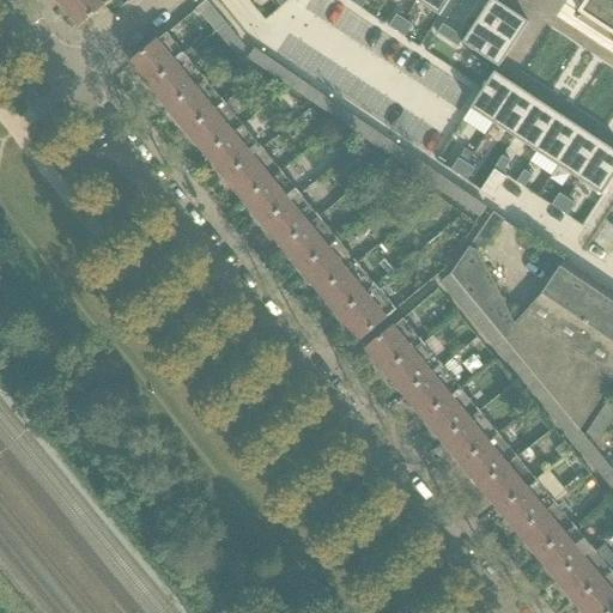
[(64,0),(59,4),(70,16),(74,23),(78,28),(104,6),(111,0),(64,0)]
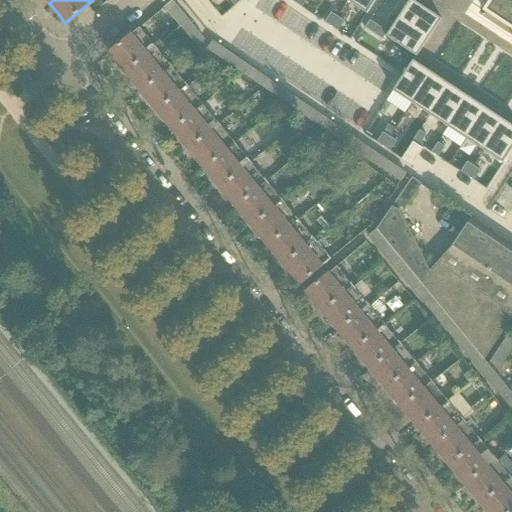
[(348,0),(348,2),(366,14),(375,0),(348,0)]
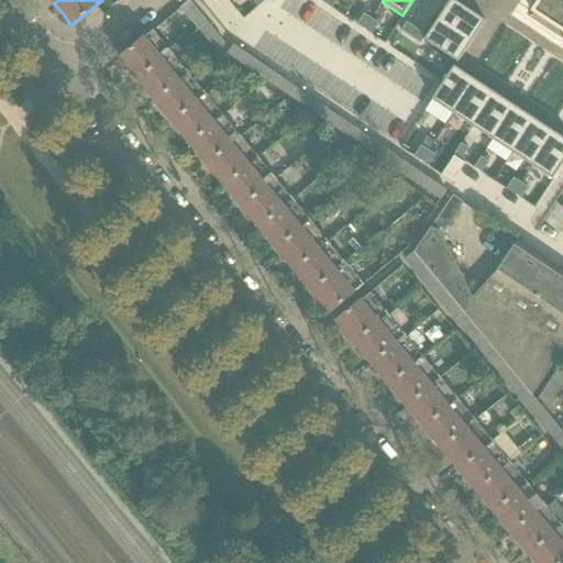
[(452,0),(450,0),(438,20),(472,42),(478,32),(485,21),(452,0)]
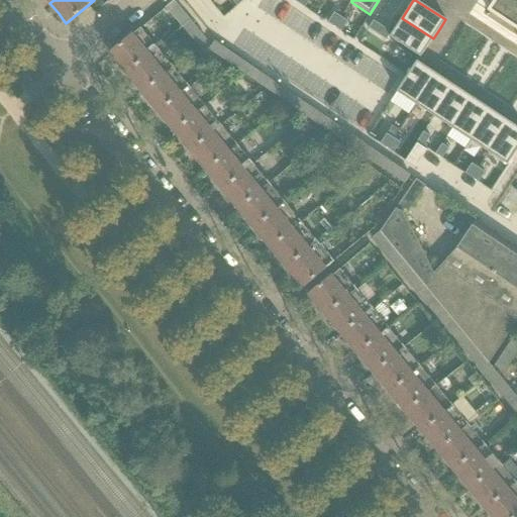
[(516,0),(494,0),(487,11),(516,30),(516,0)]
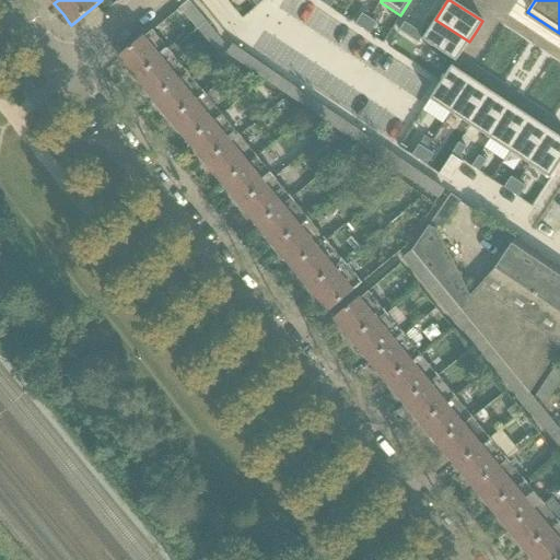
[(188,1),(179,8),(188,19),(198,30),(206,23),(197,12),(188,1)]
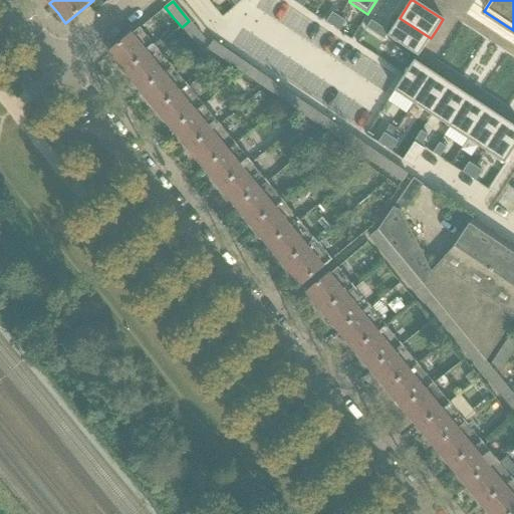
[(332,13),(325,23),(332,27),(338,17),(332,13)]
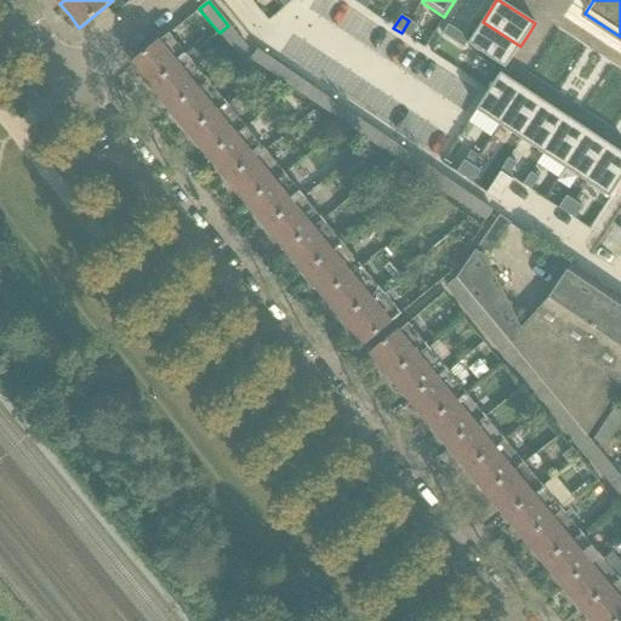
[(409,21),(402,33),(410,38),(417,27),(409,21)]
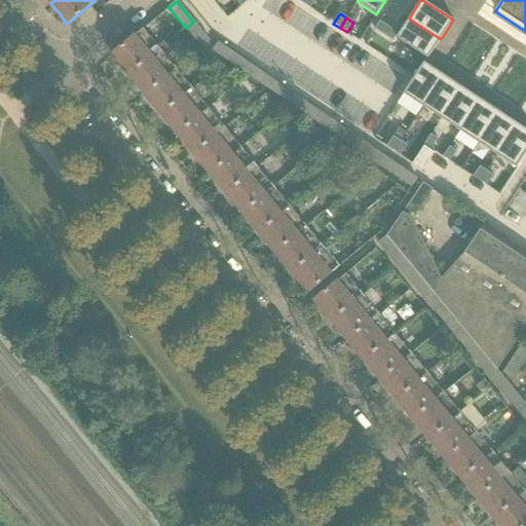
[(409,19),(396,38),(427,59),(441,39),(409,19)]
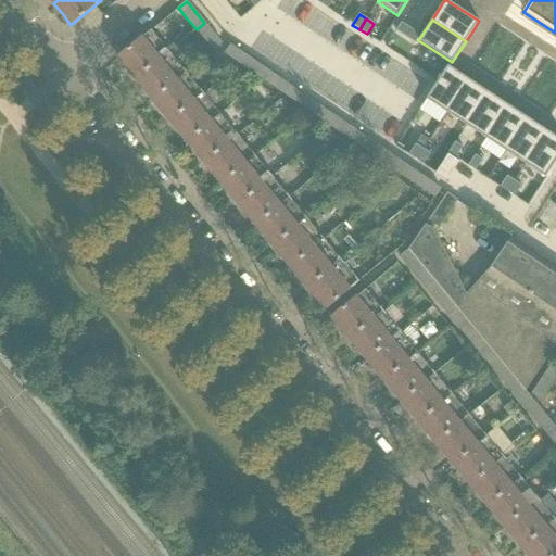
[(204,23),(197,29),(213,51),(223,43),(205,23),(204,23)]
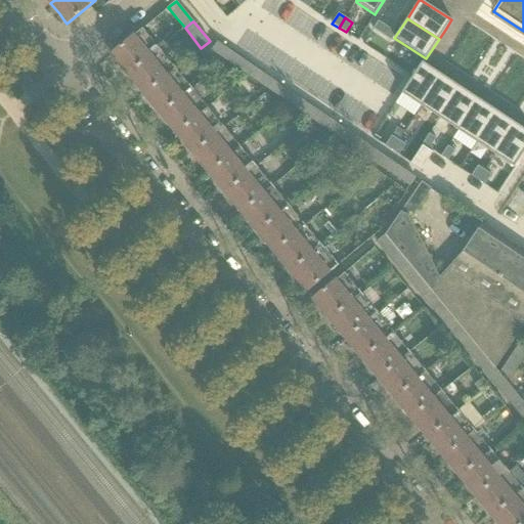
[(379,22),(374,29),(382,35),(387,27),(379,22)]
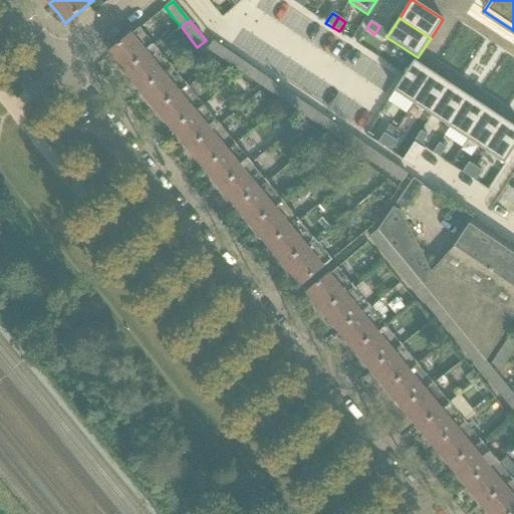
[(379,26),(374,34),(383,39),(389,32),(379,26)]
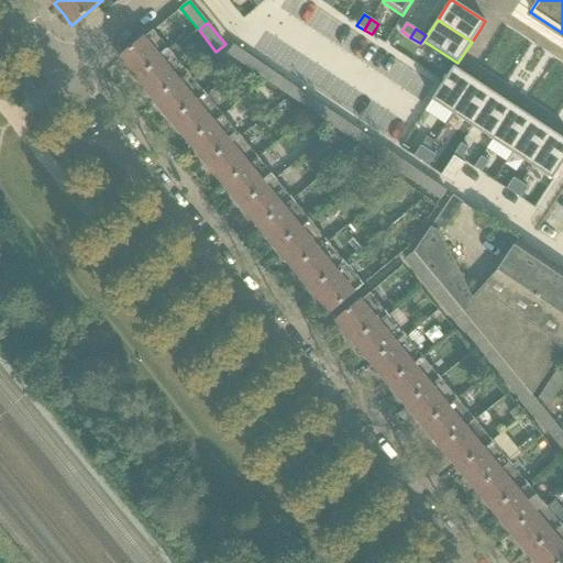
[(153,31),(119,58),(136,80),(170,52),(153,31)]
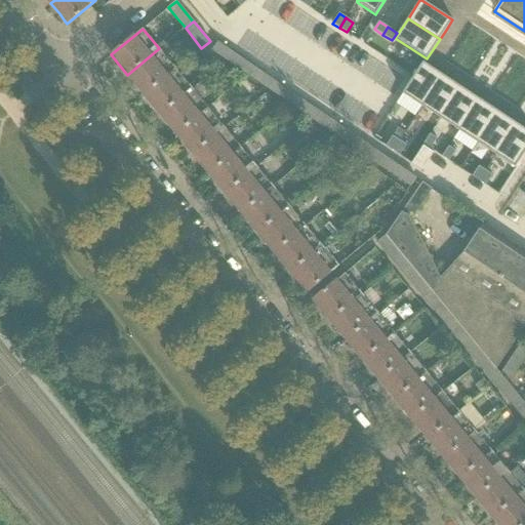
[(215,44),(212,49),(221,56),(227,49),(218,43),(216,42),(215,44)]
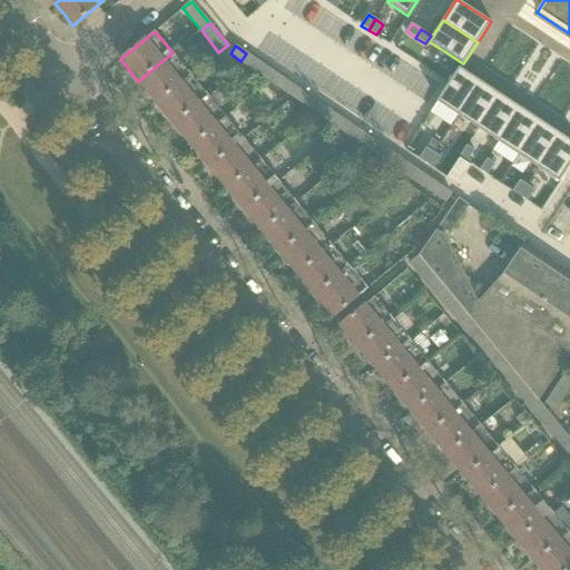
[(173,52),(138,81),(156,102),(190,74),(173,52)]
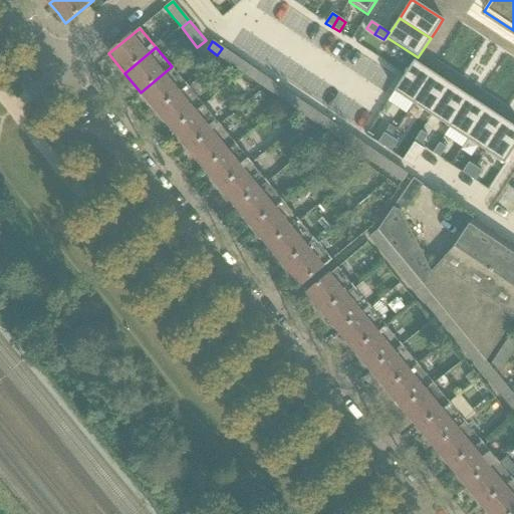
[(222,48),(217,55),(227,62),(232,55),(222,48)]
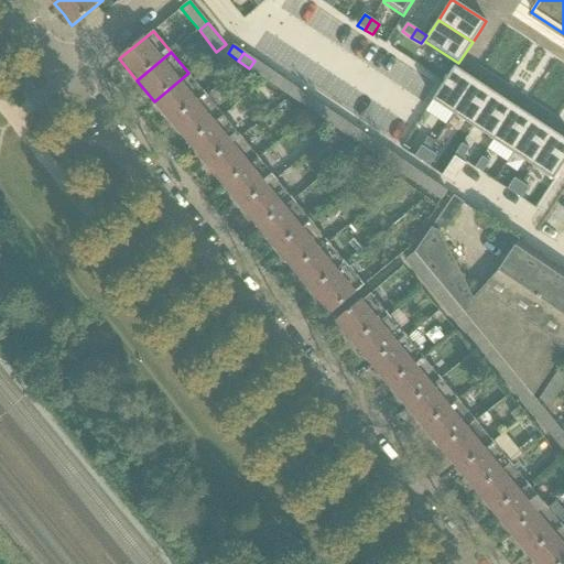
[(255,61),(249,68),(260,76),(266,68),(255,61)]
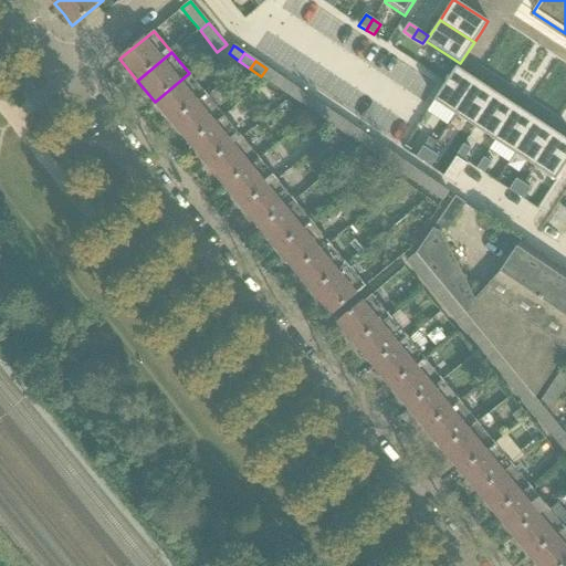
[(456,67),(433,101),(454,114),(477,81),(457,67),(456,67)]
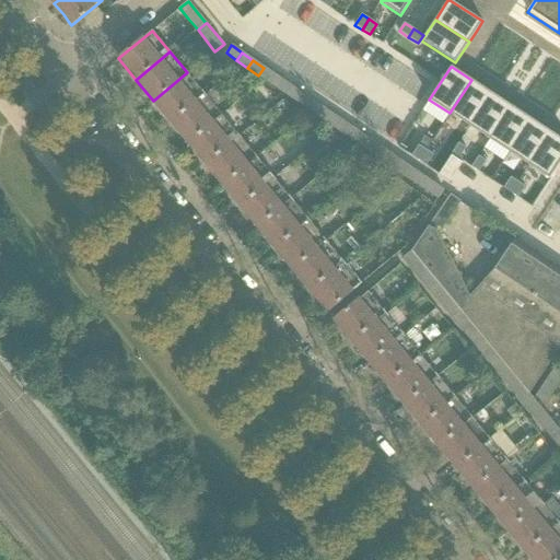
[(264,68),(258,76),(270,83),(276,76),(264,68)]
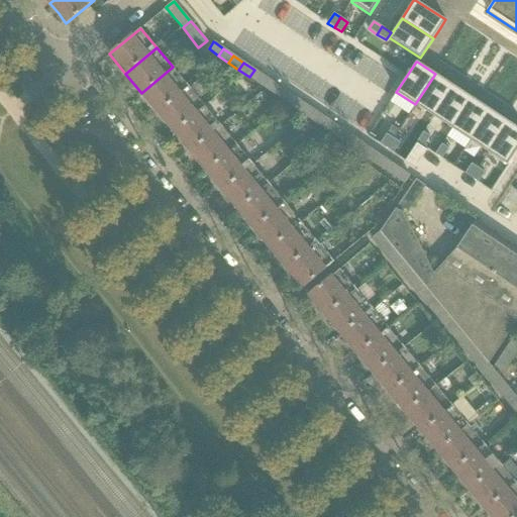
[(173,67),(141,93),(158,112),(189,87),(173,67)]
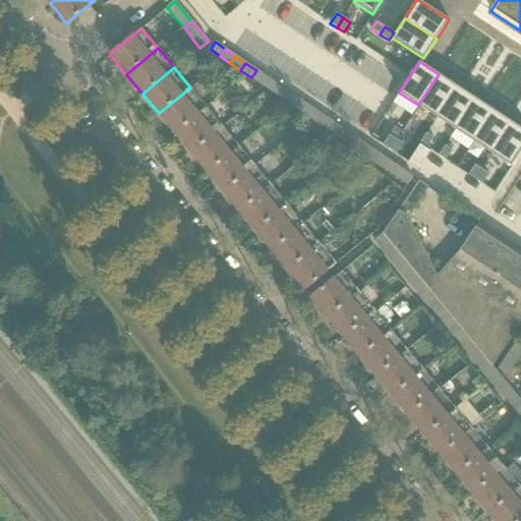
[(256,70),(251,77),(262,84),(267,77),(256,70)]
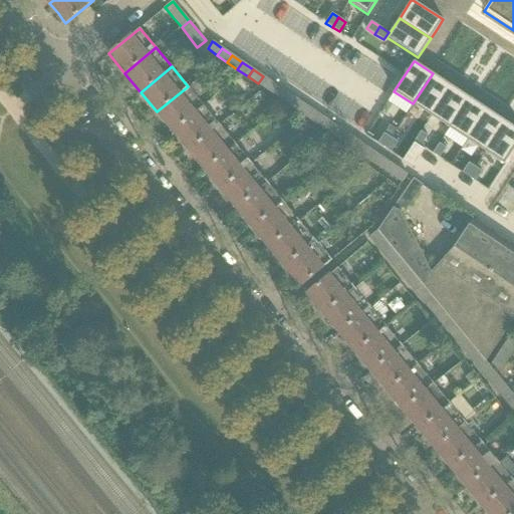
[(433,73),(413,103),(431,115),(451,85),(433,73)]
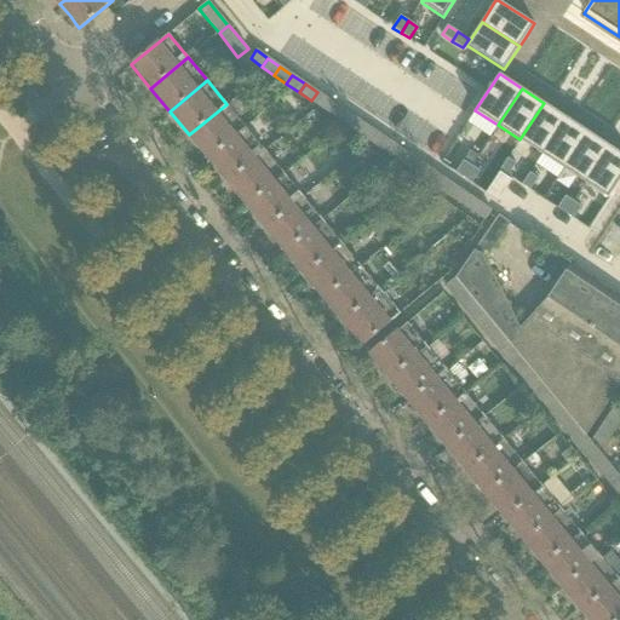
[(317,92),(311,101),(323,109),(329,101),(317,92)]
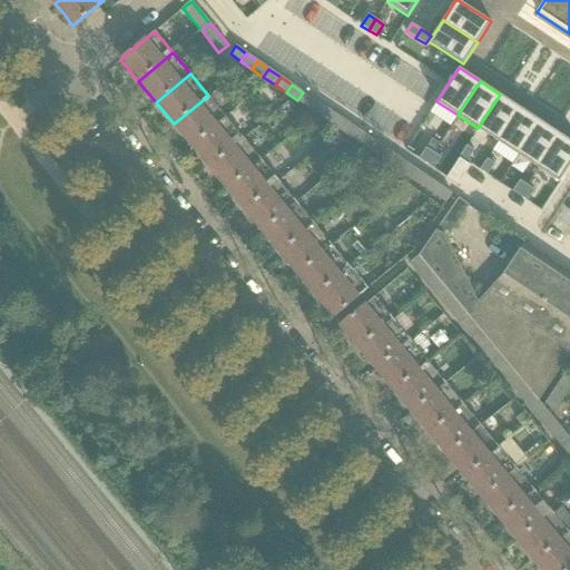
[(303,92),(297,100),(308,108),(315,100),(303,92)]
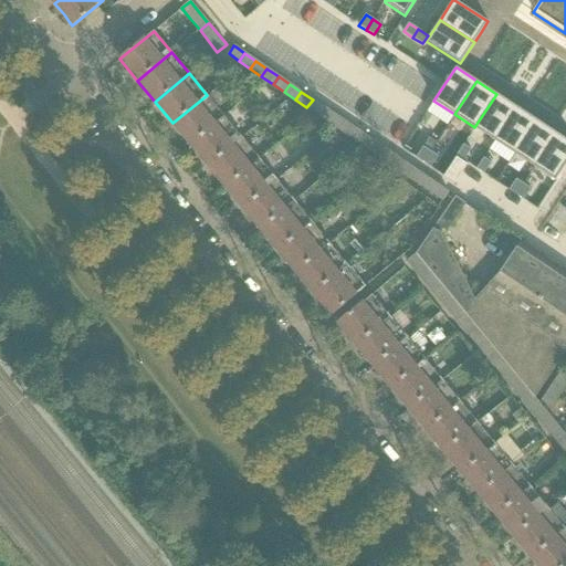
[(496,94),(474,127),(494,140),(516,107),(496,94)]
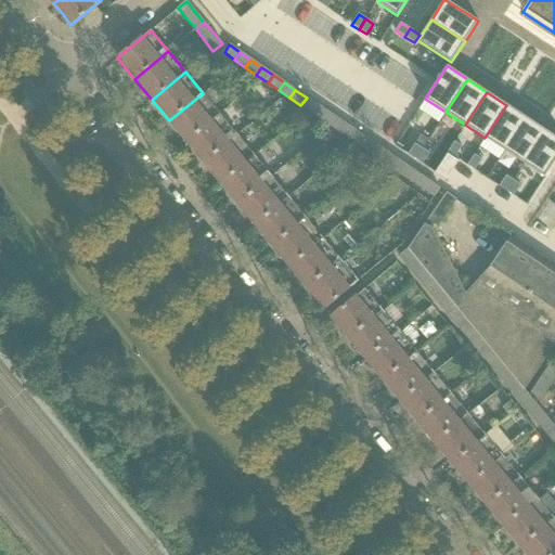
[(203,93),(169,120),(186,141),(220,114),(203,93)]
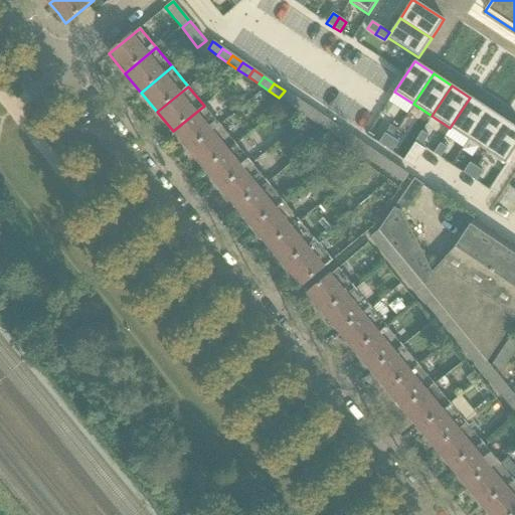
[(285,91),(279,98),(289,105),(295,98),(285,91)]
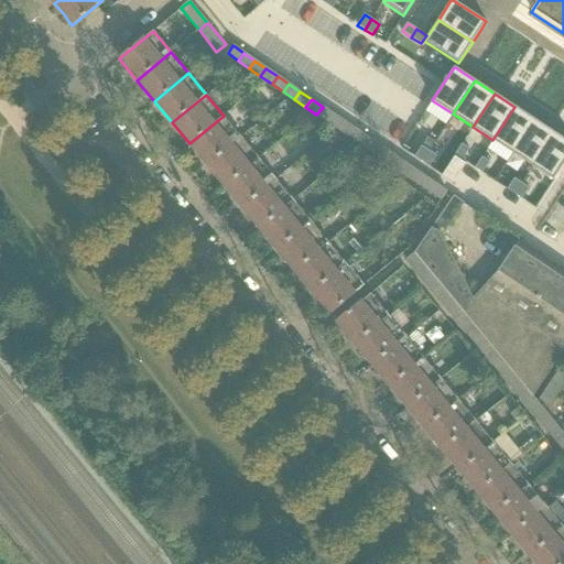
[(323,107),(316,115),(328,123),(334,115),(323,107)]
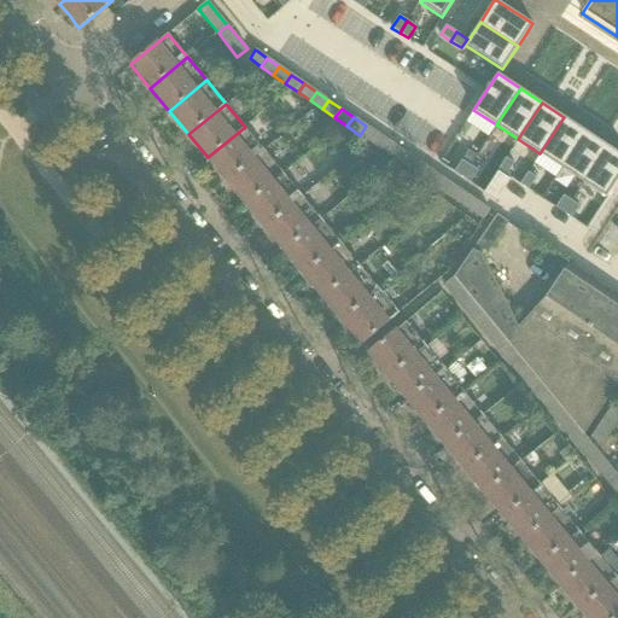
[(564,117),(540,153),(563,168),(587,132),(564,117)]
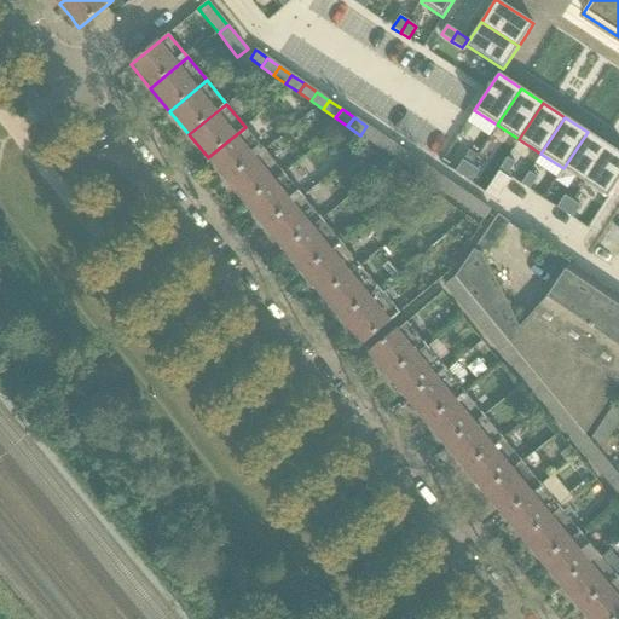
[(366,126),(360,136),(372,144),(380,134),(366,126)]
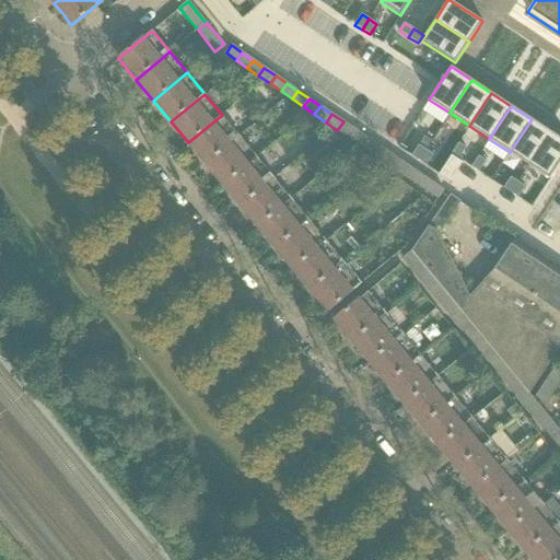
[(222,115),(188,142),(206,164),(240,136),(222,115)]
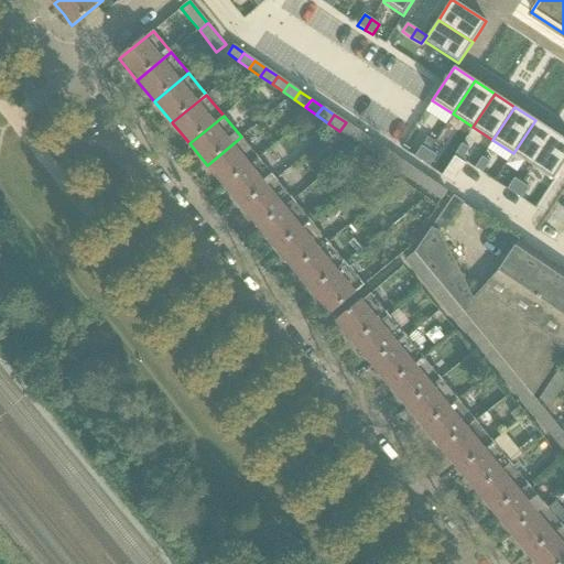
[(535,120),(513,153),(533,167),(555,133),(535,120)]
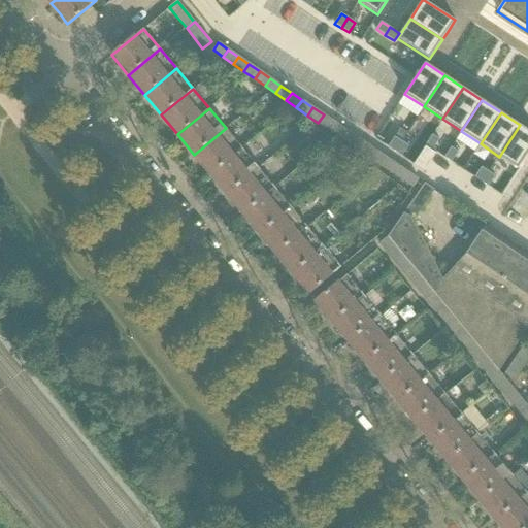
[(324,114),(318,123),(328,130),(334,122),(324,114)]
